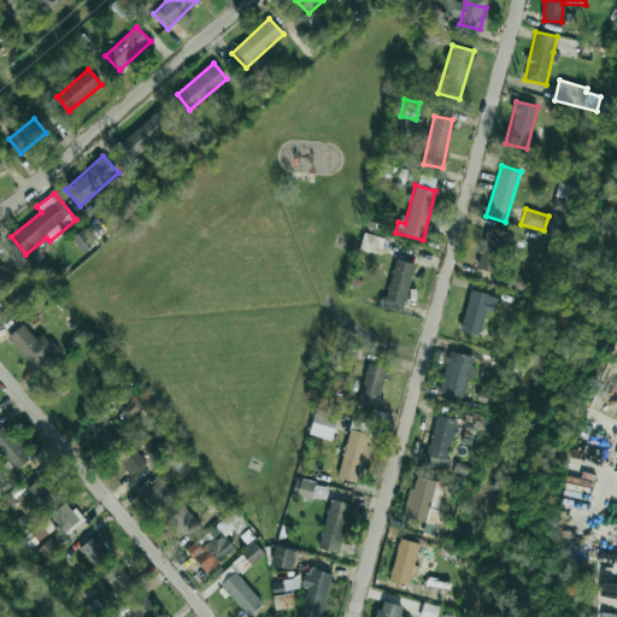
[(557,235),(563,217),(553,213),(547,231),(557,235)]
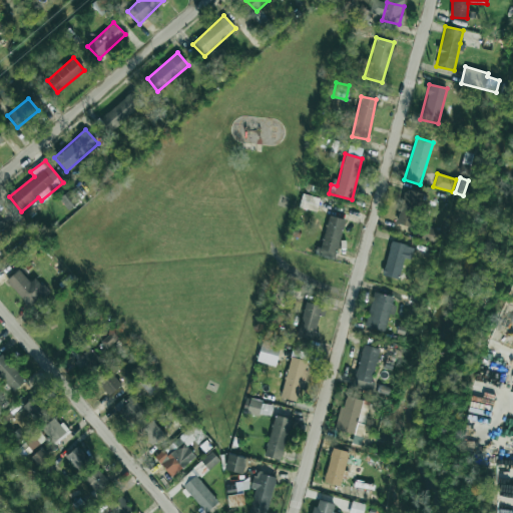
[(421,192),(405,188),(396,223),(412,227),(421,192)]
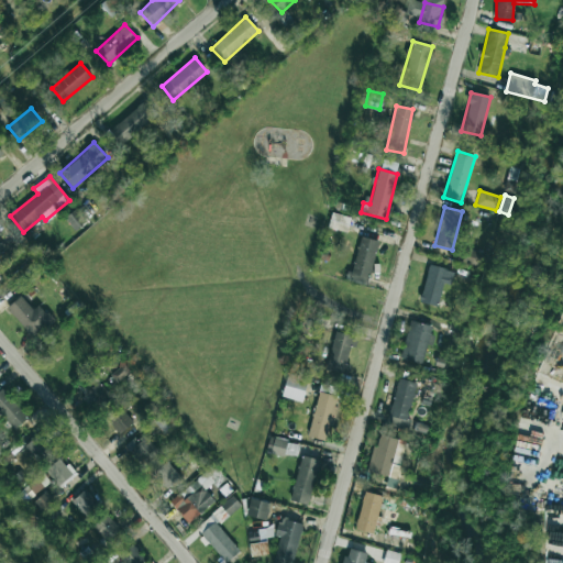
[(75,230),(86,221),(76,209),(65,218),(75,230)]
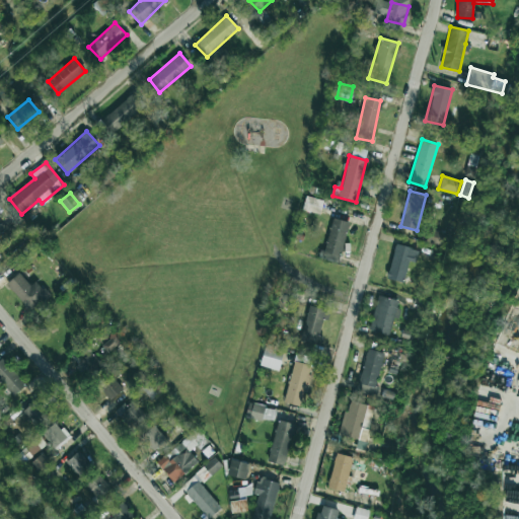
[(349,222),(332,218),(322,258),(339,263),(349,222)]
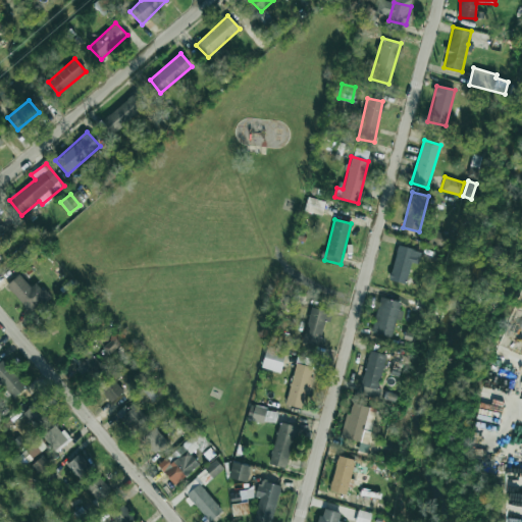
[(447,233),(430,232),(429,245),(447,246),(447,233)]
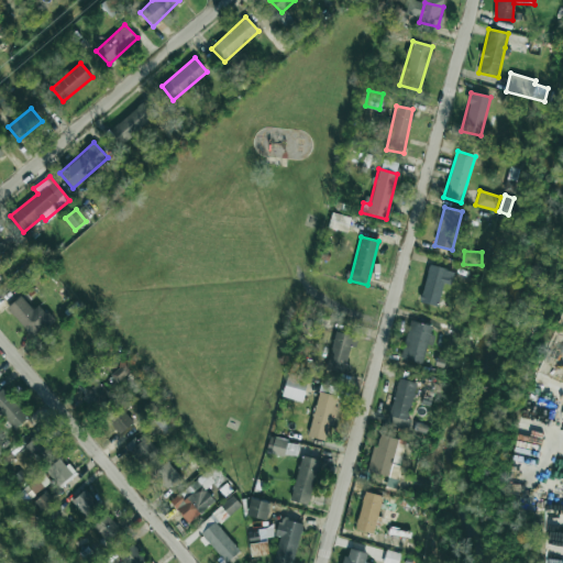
[(451,286),(454,271),(428,265),(420,302),(438,307),(442,284),(451,286)]
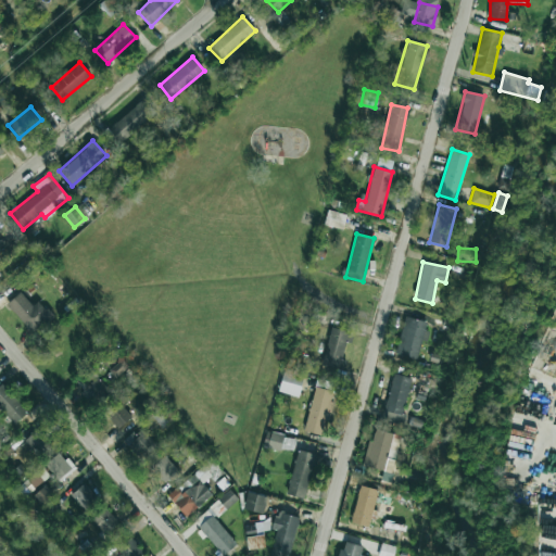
[(38,301),(33,305),(20,292),(7,304),(33,333),(52,315),(38,301)]
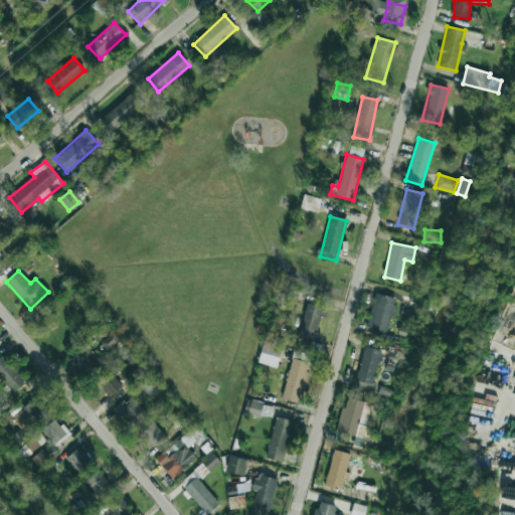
[(397,307),(393,306),(395,299),(374,293),(366,327),(386,333),(390,316),(394,317),(397,307)]
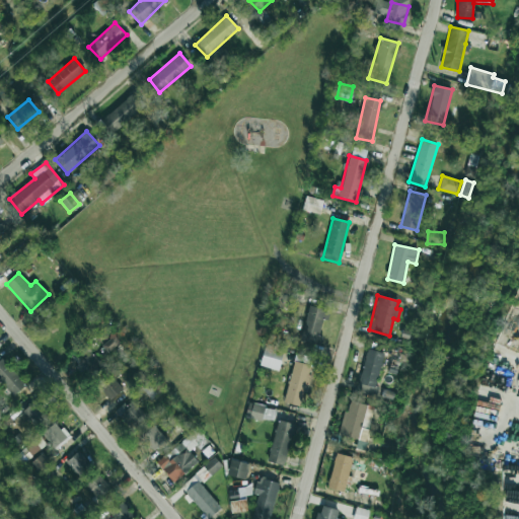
[(300,340),(317,345),(326,310),(309,306),(300,340)]
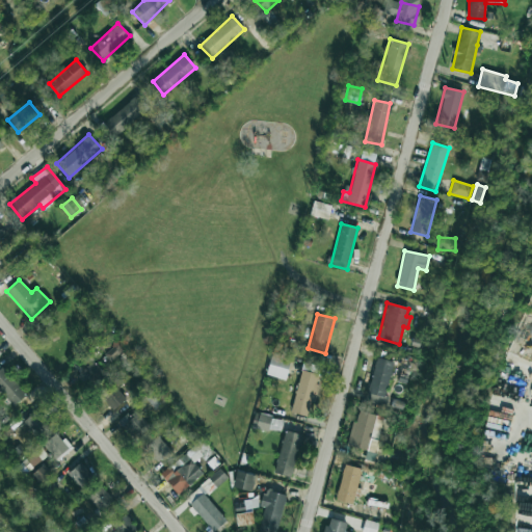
[(98,347),(111,362),(123,350),(109,336),(98,347)]
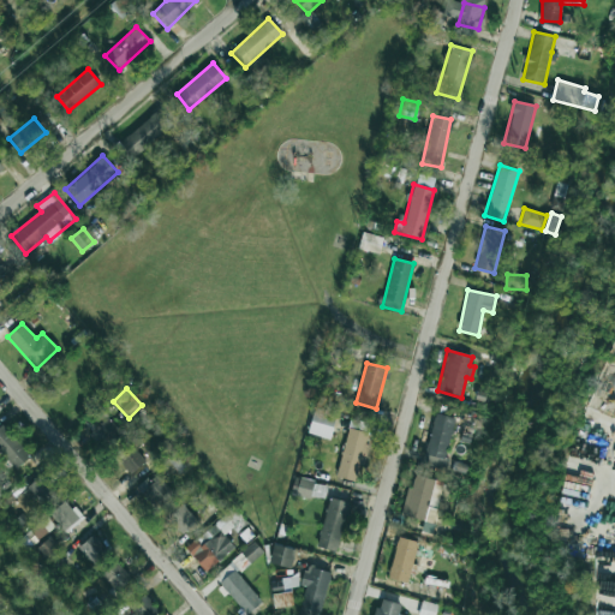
[(336,416),(314,411),(308,434),(330,439),(336,416)]
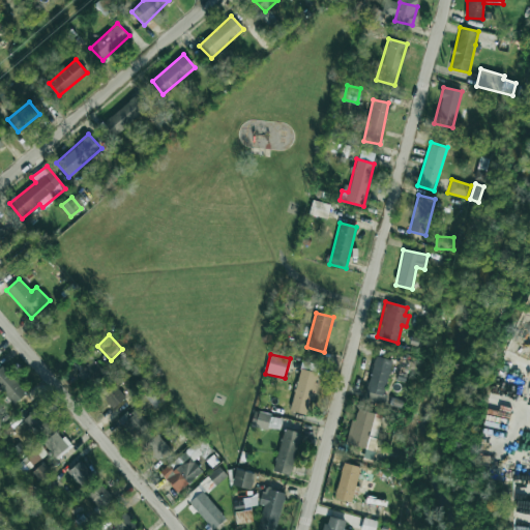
[(392,361),(376,356),(364,400),(381,405),(392,361)]
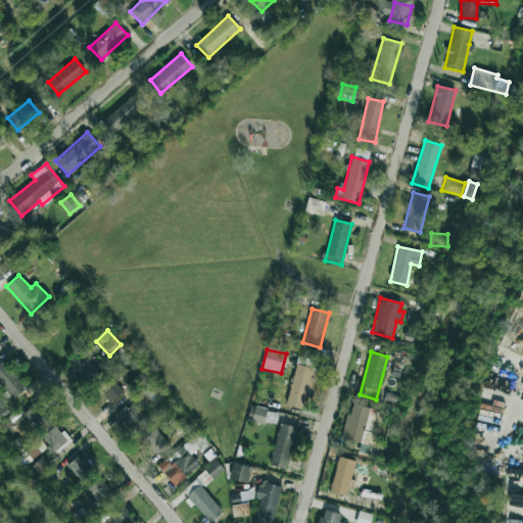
[(89,381),(102,366),(90,354),(77,370),(89,381)]
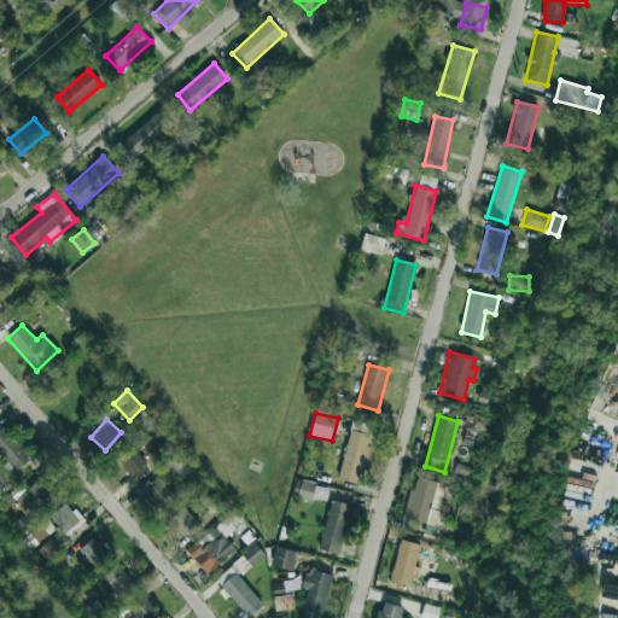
[(350,424),(338,479),(359,484),(371,429),(350,424)]
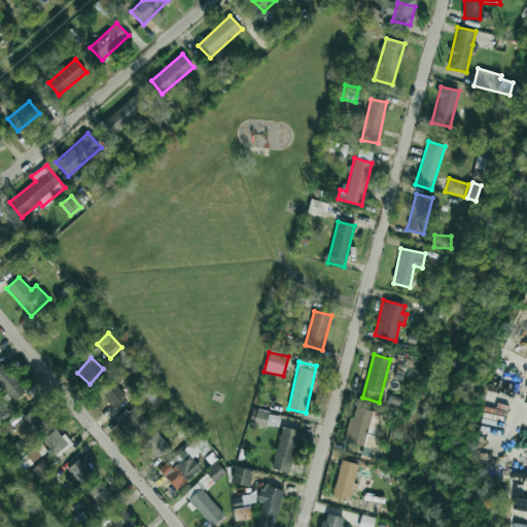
[(5,362),(0,364),(0,387),(2,387),(11,401),(24,394),(5,362)]
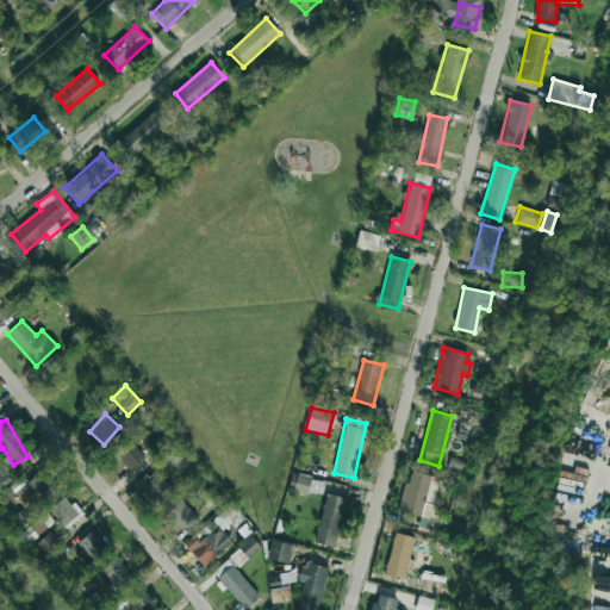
[(113,455),(131,471),(144,456),(128,440),(113,455)]
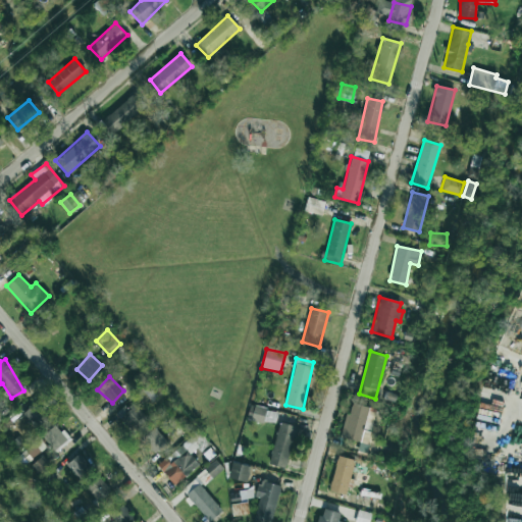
[(162,392),(152,380),(141,390),(151,402),(162,392)]
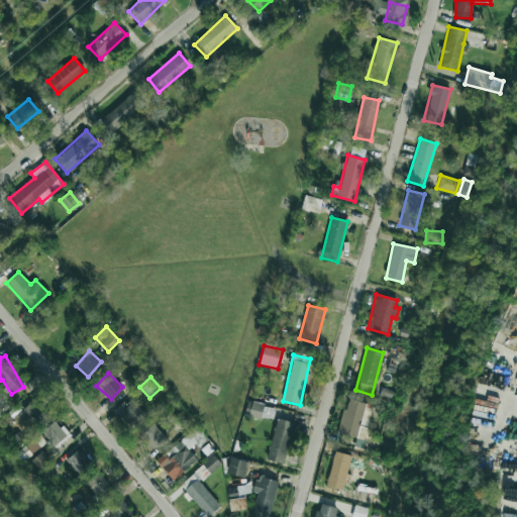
[(145,414),(130,397),(114,412),(129,429),(145,414)]
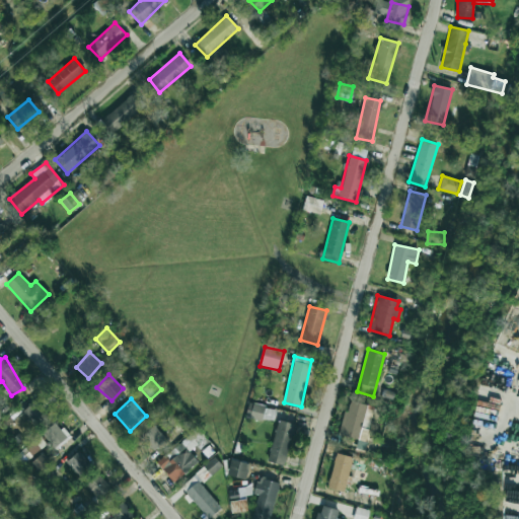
[(365,403),(346,401),(341,436),(359,439),(365,403)]
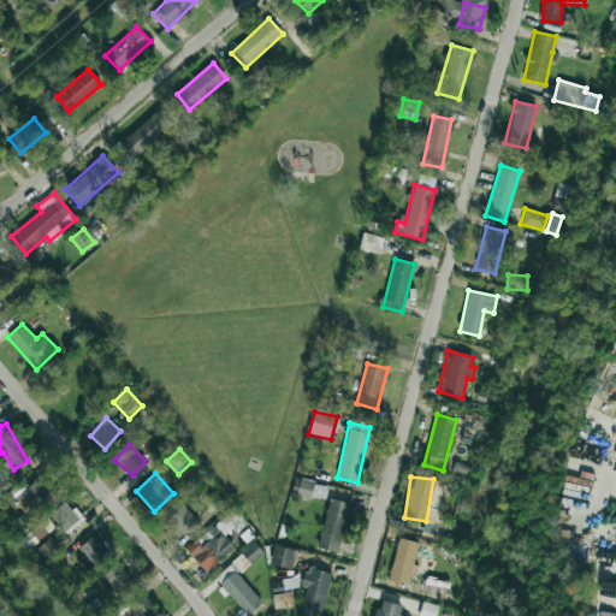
[(54,493),(39,478),(27,491),(43,505),(54,493)]
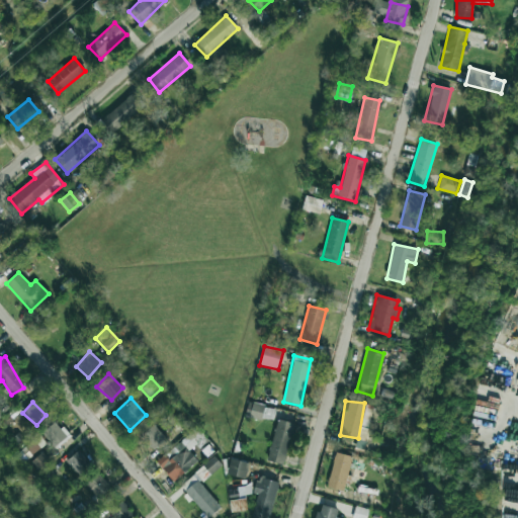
[(273,420),(274,407),(247,404),(246,417),(273,420)]
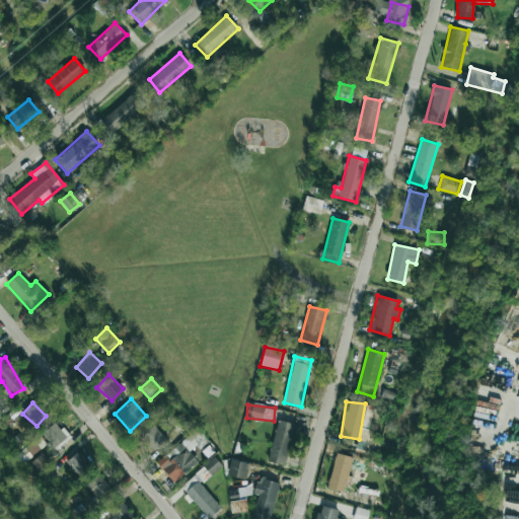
[(296,425),(279,420),(267,461),(283,466),(296,425)]
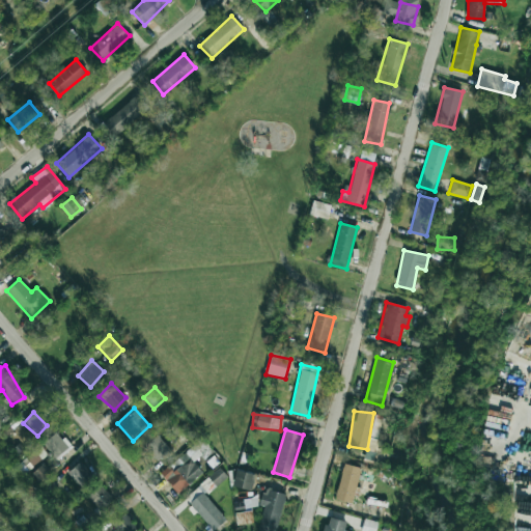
[(70,449),(60,432),(44,442),(53,458),(70,449)]
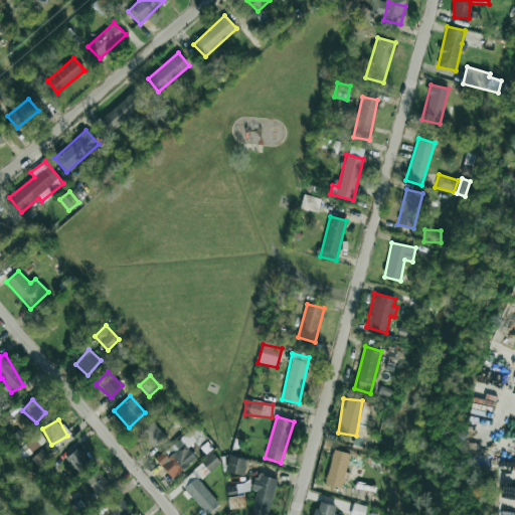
[(140,433),(152,449),(166,439),(154,422),(140,433)]
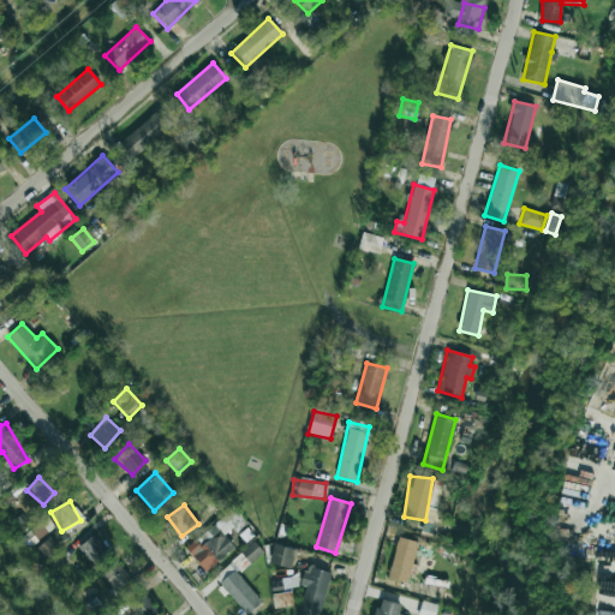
[(206,572),(234,548),(224,535),(243,519),(233,508),(185,548),(206,572)]
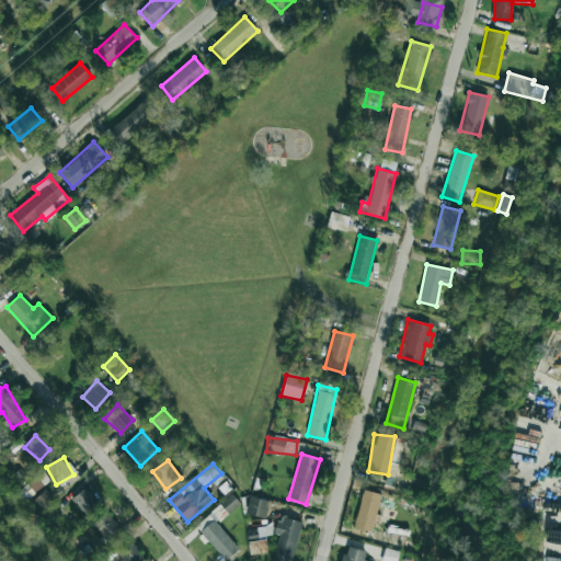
[(15,490),(23,501),(50,481),(42,470),(15,490)]
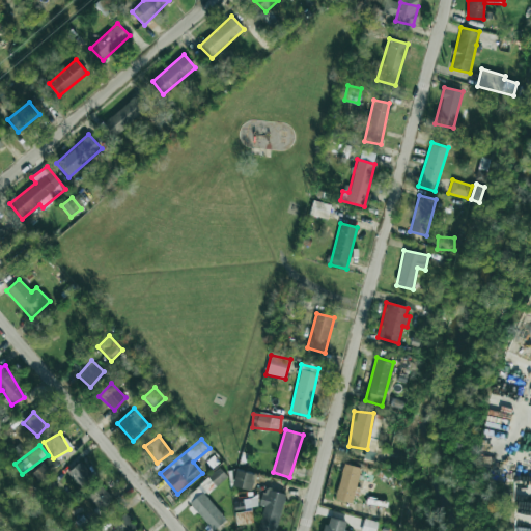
[(80,488),(93,477),(81,462),(67,472),(80,488)]
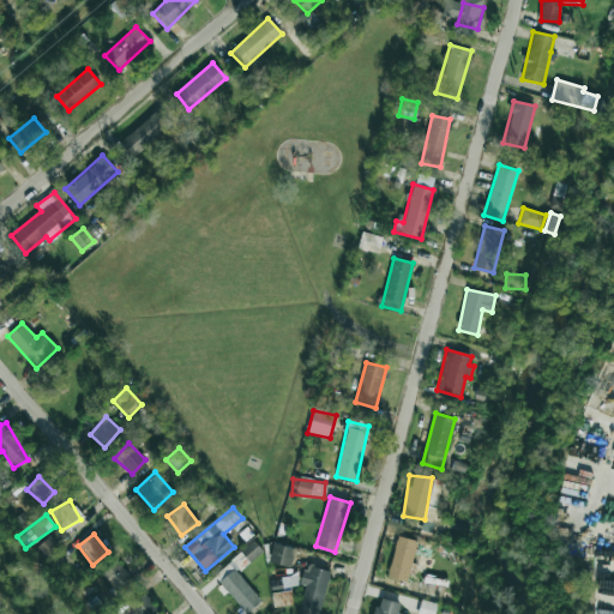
[(60,549),(50,536),(38,546),(47,558),(60,549)]
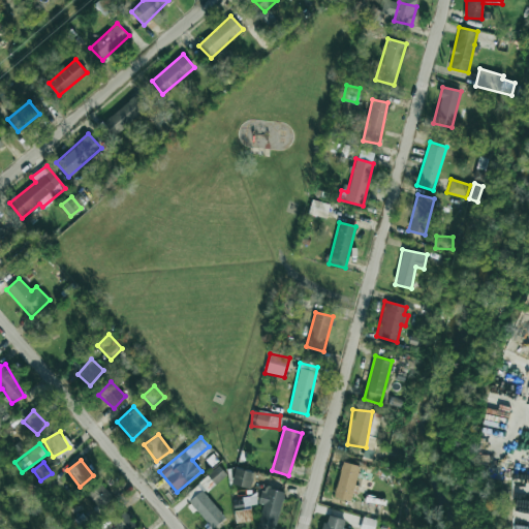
[(358,465),(340,463),(336,499),(353,501),(358,465)]
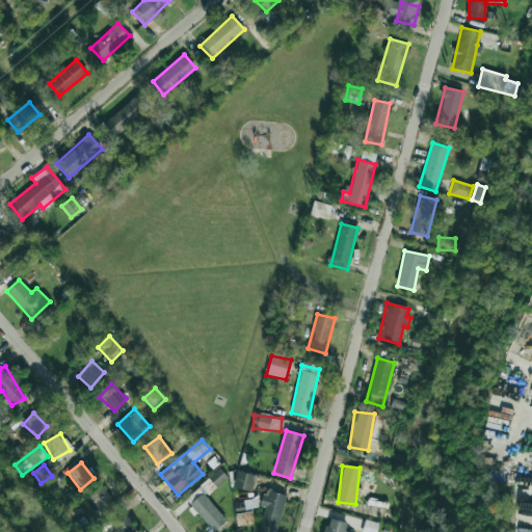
[(212,531),(227,522),(206,496),(228,478),(221,471),(186,499),(212,531)]
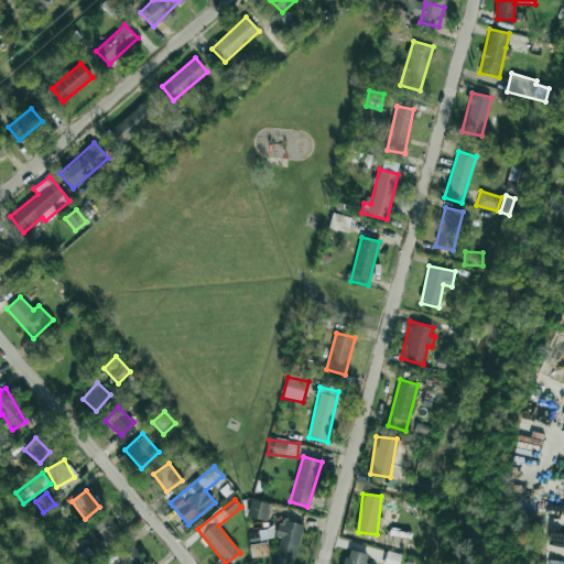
[(247,518),(268,521),(270,502),(249,500),(247,518)]
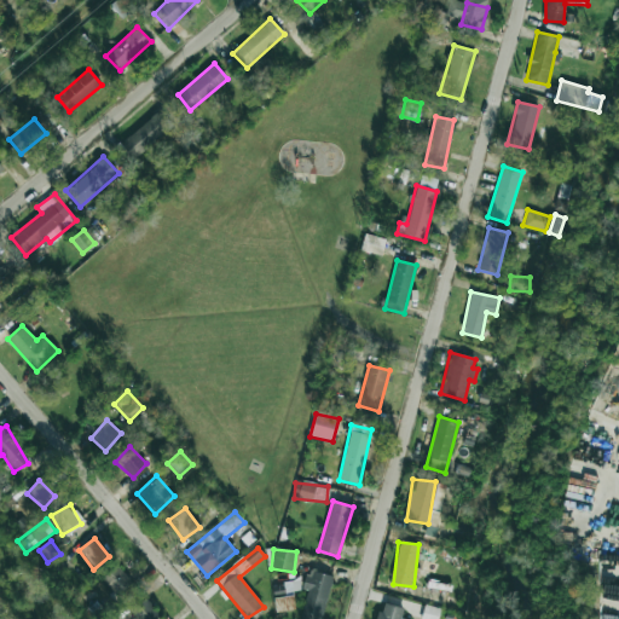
[(102,579),(117,595),(132,582),(116,565),(102,579)]
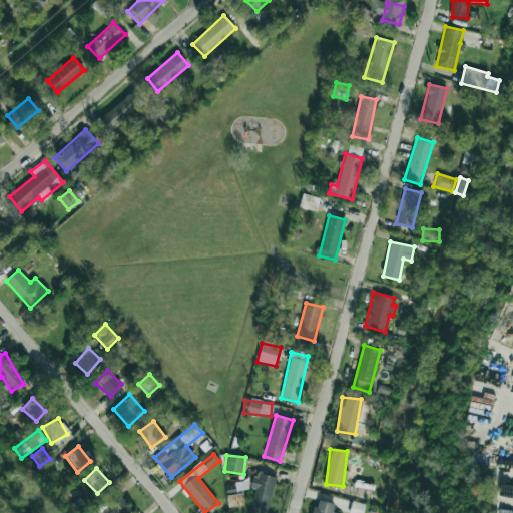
[(251,489),(252,489),(248,512),(268,512),(274,476),(253,473),(251,489)]
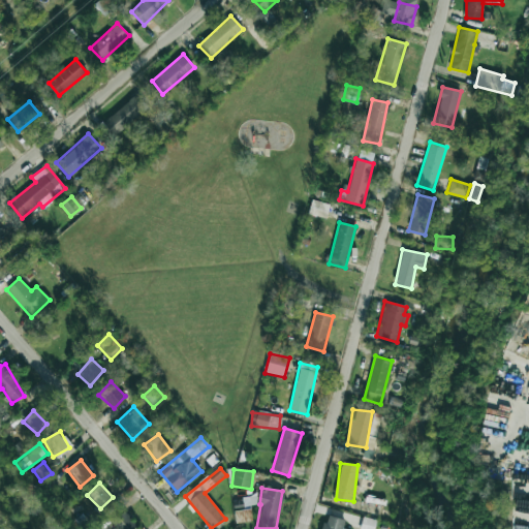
[(515,511),(528,511),(528,501),(515,501),(515,511)]
